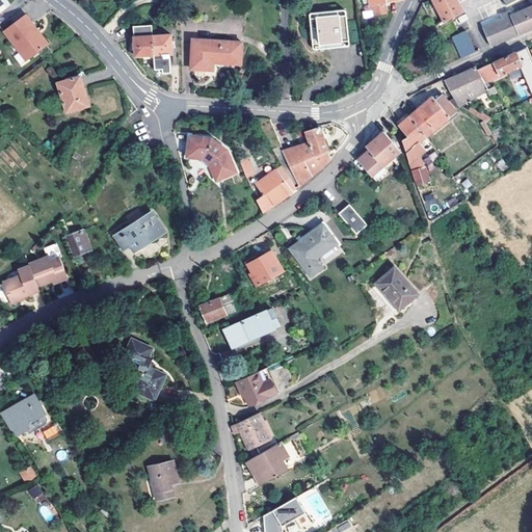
[(386,3),(400,0),(404,0),(371,0),(372,4),(366,5),(367,10),(366,11),(367,18),(388,12),(387,4),(386,3)]
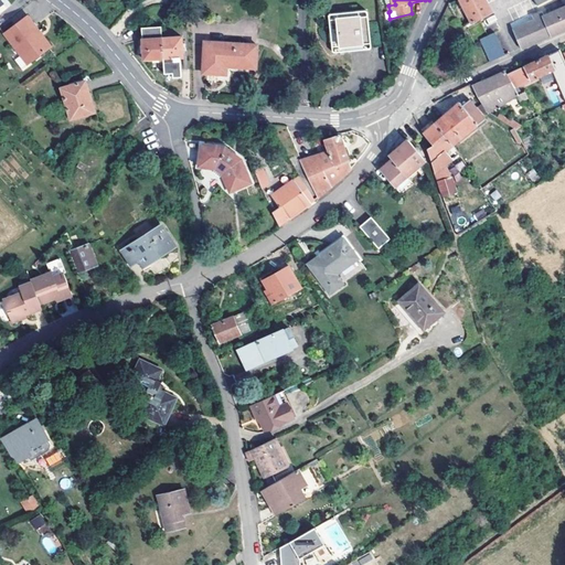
[(461,0),(472,21),(486,16),(491,12),(492,11),(487,0),(461,0)]
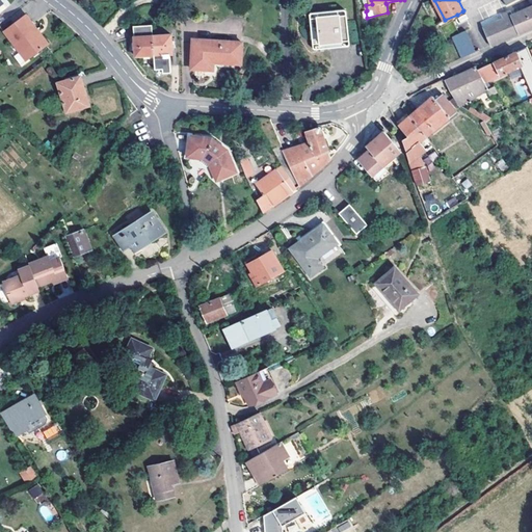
[(493,46),(483,25),(511,12),(508,7),(507,5),(504,0),(494,0),(500,11),(470,26),(462,11),(457,15),(466,31),(460,33),(470,53),(493,46)]
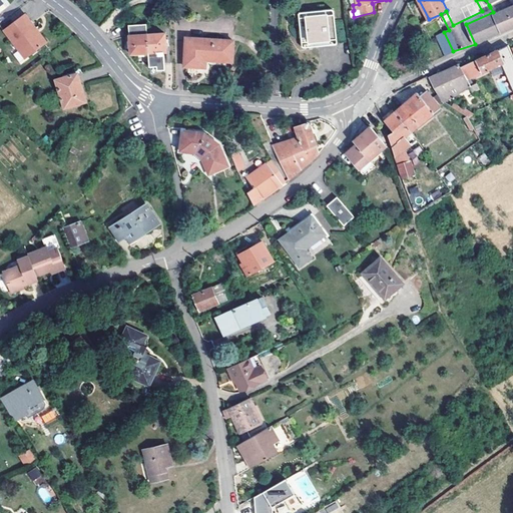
[(512,0),(495,0),(497,1),(489,5),(490,7),(493,12),(466,24),(475,44),(502,32),(512,27),(512,0)]
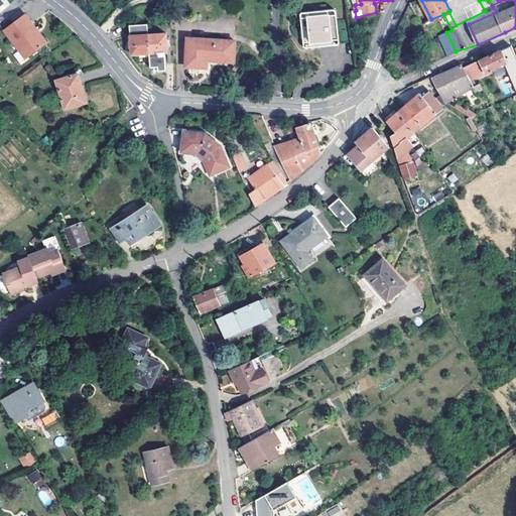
[(337,8),(312,10),(303,12),(303,14),(302,13),(304,33),(304,38),(305,45),(307,45),(307,46),(341,43),(340,41),(342,41),(342,37),(313,40),(312,32),(311,17),(313,16),(339,13),(339,9),(337,9),(337,8)]
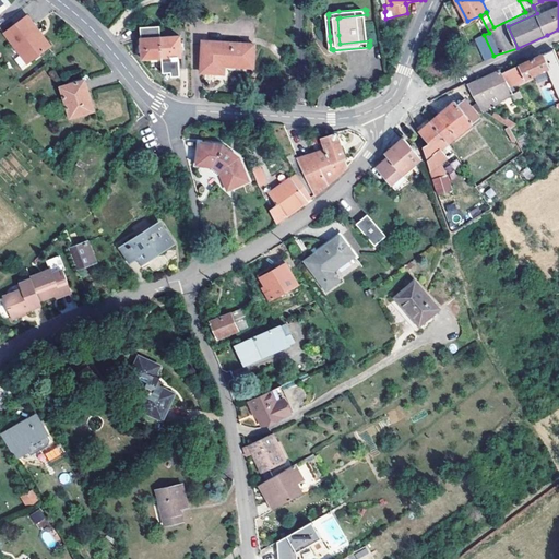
[(31,58),(46,44),(35,30),(37,27),(24,13),(2,32),(13,45),(16,43),(31,58)]
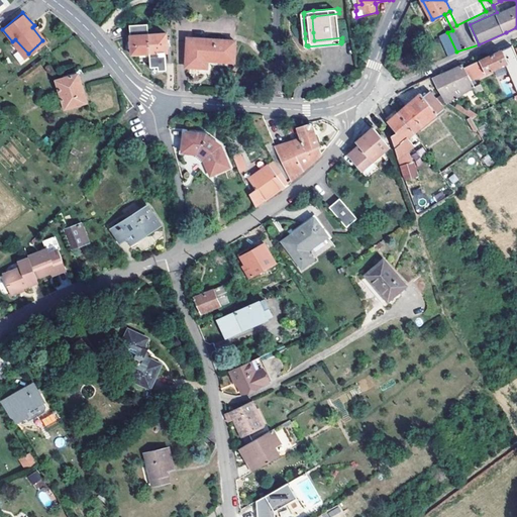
[(339,13),(314,16),(312,17),(313,32),(314,40),(342,37),(339,13)]
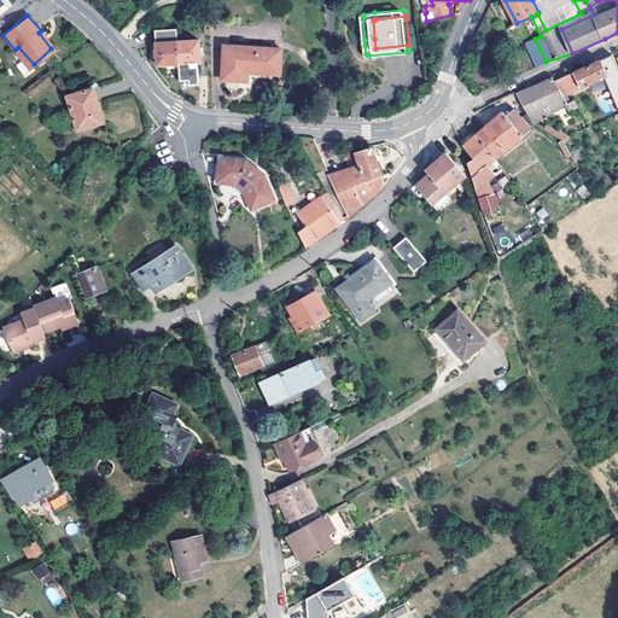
[(159,66),(180,65),(179,41),(178,29),(156,30),(159,66)]
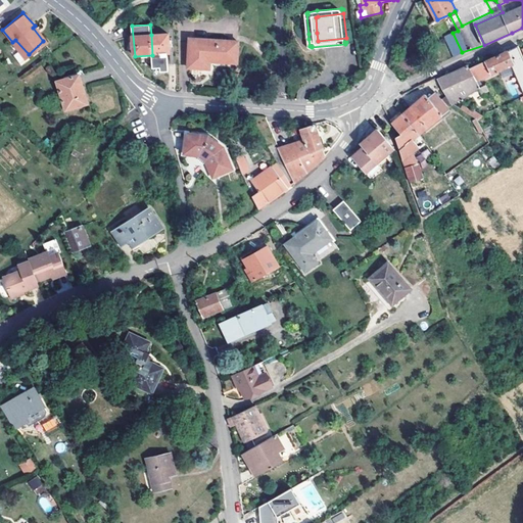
[(33,28),(43,41),(46,39),(35,26),(33,28)]
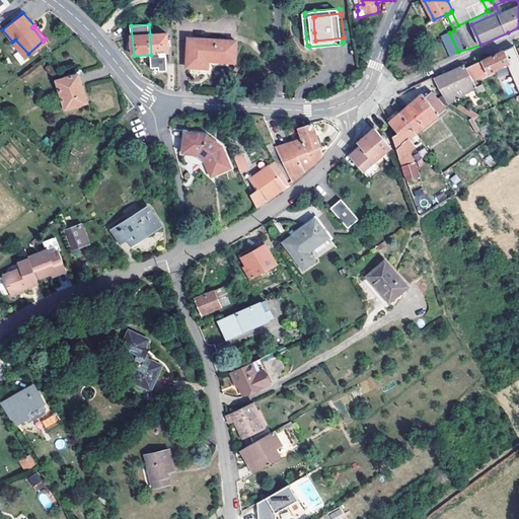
[(442,35),(450,55),(452,54),(458,52),(449,32),(442,35)]
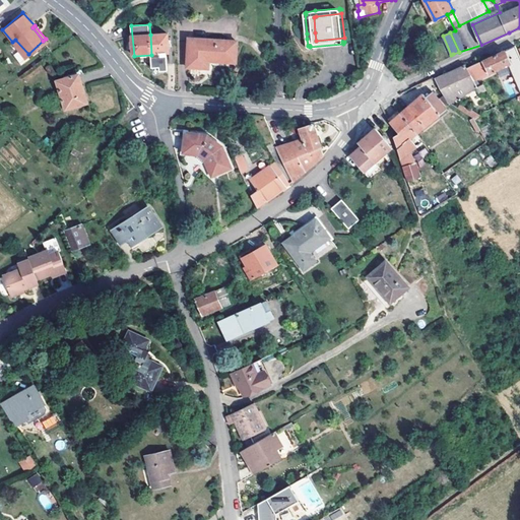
[(150,35),(151,55),(152,68),(160,68),(160,73),(169,72),(168,54),(170,54),(170,44),(169,40),(169,34),(150,35)]
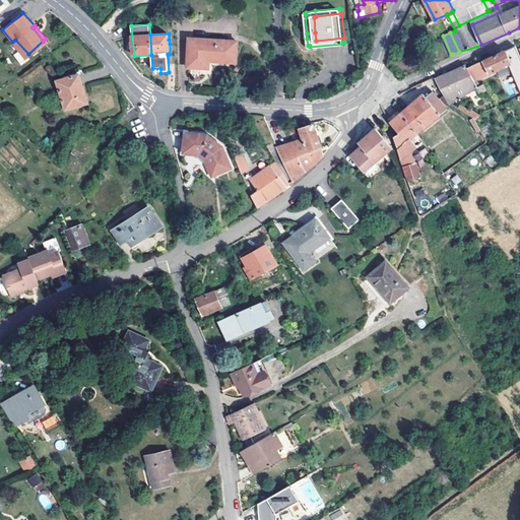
[(439,38),(447,57),(451,55),(443,36),(439,38)]
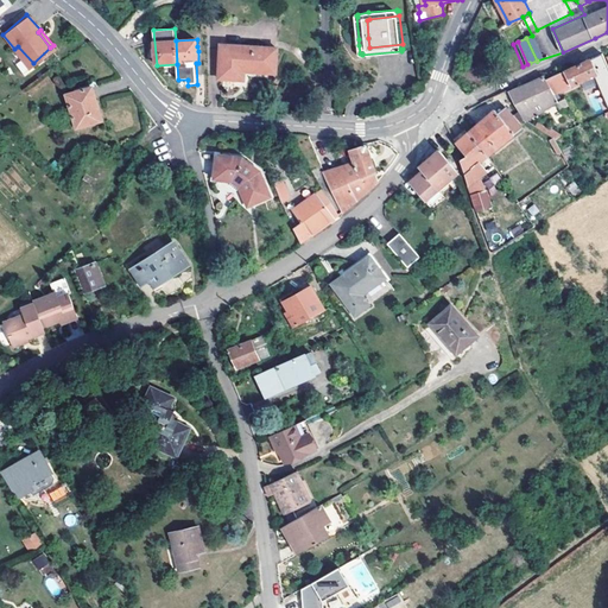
[(278,49),(222,45),(221,77),(238,77),(238,81),(240,81),(240,70),(277,73),(278,49)]
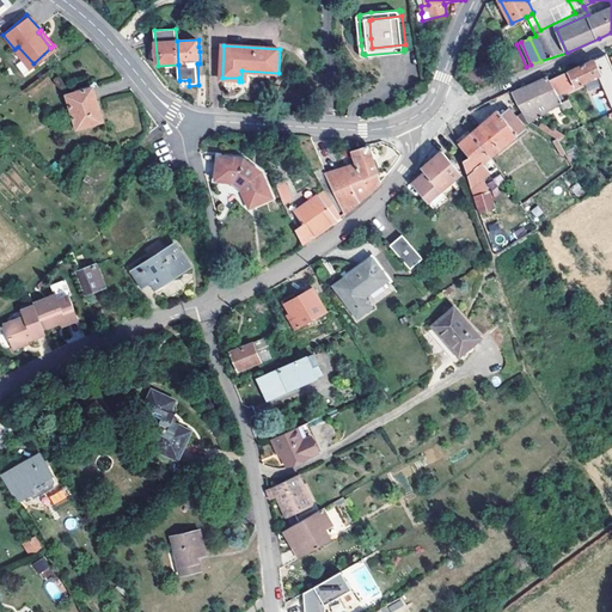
[(30,67),(34,63),(18,47),(14,49),(30,67)]
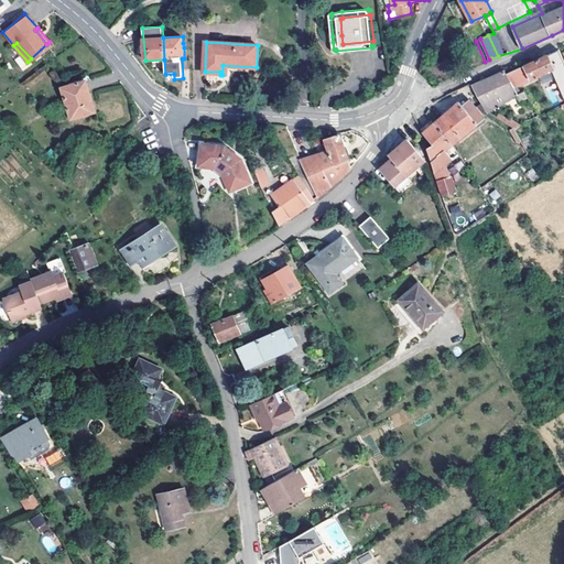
[(563,64),(563,58),(561,50),(508,75),(511,85),(523,79),(524,83),(563,64)]
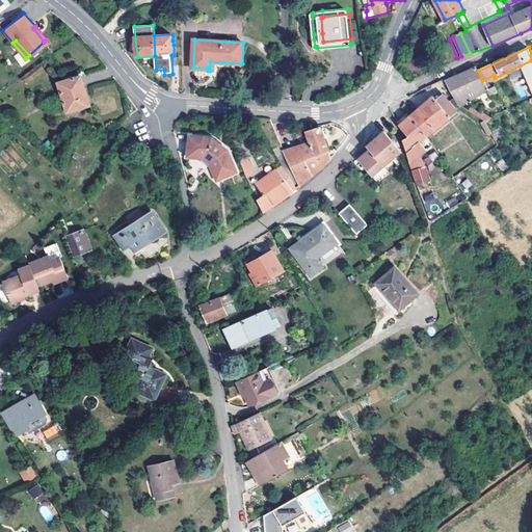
[(479,71),(477,68),(448,81),(447,81),(461,106),(486,91),(487,90),(482,80),(479,71)]
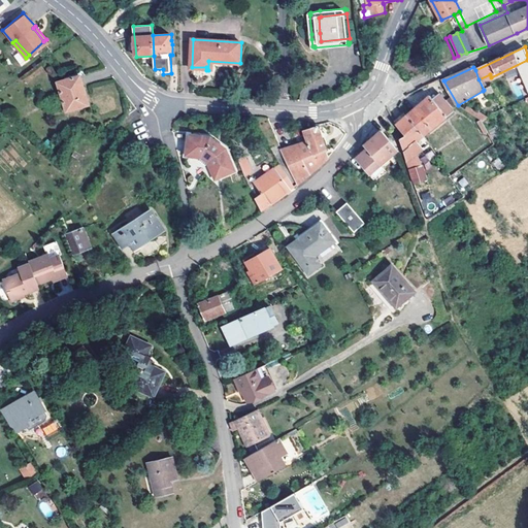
[(92,104),(85,74),(61,80),(68,109),(92,104)]
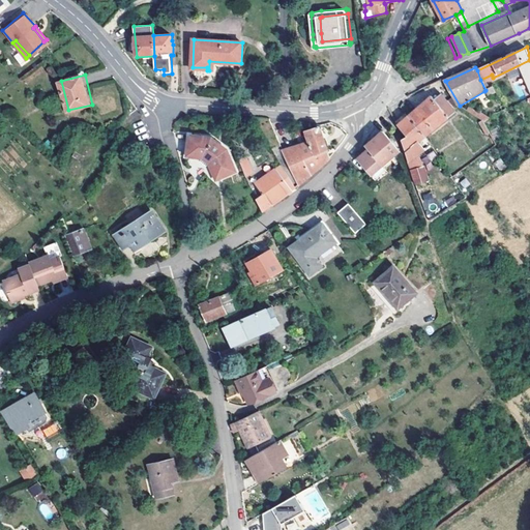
[(486,90),(484,91),(489,96),(497,91),(494,86),(486,90)]
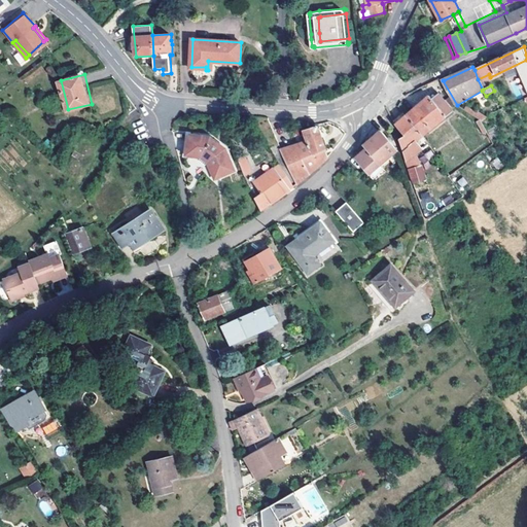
[(430,96),(407,115),(422,133),(424,136),(454,112),(440,94),(433,99),(430,96)]
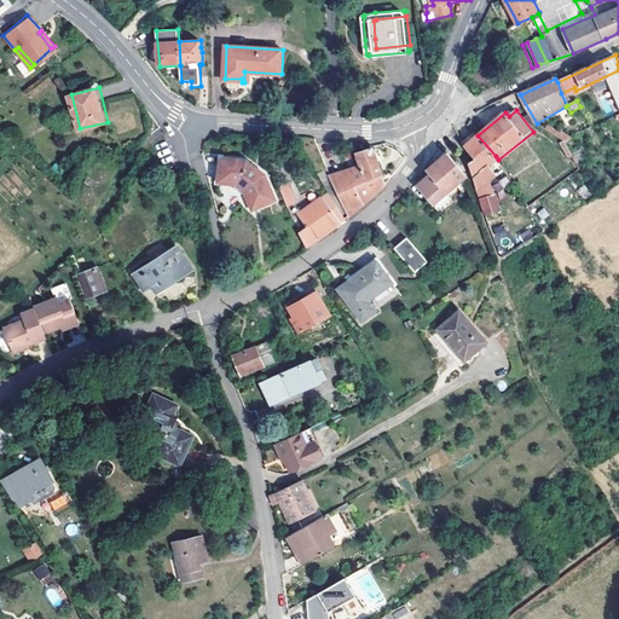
[(464,140),(467,145),(478,136),(475,132),(464,140)]
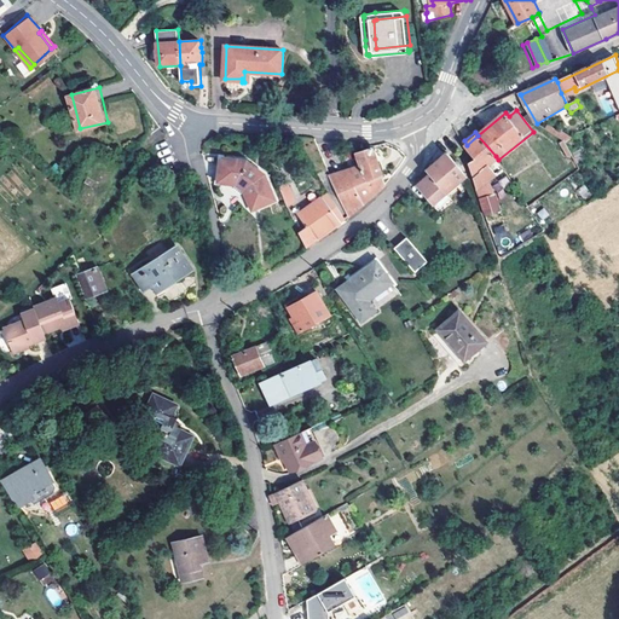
[(490,180),(505,171),(498,160),(496,156),(478,136),(467,145),(466,146),(473,156),(469,161),(476,186),(482,201),(487,215),(503,210),(497,196),(490,180)]
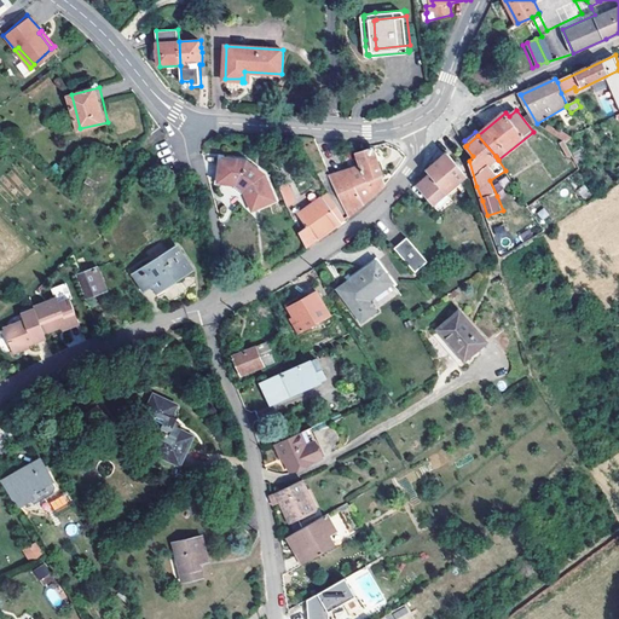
[(571,168),(578,163),(566,142),(563,143),(563,145),(559,149),(571,168)]
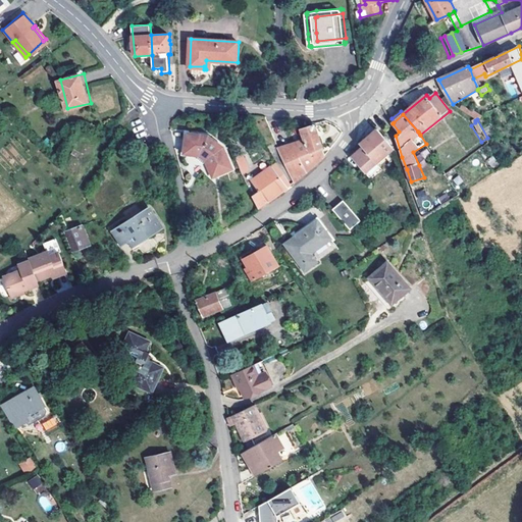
[(278,149),(296,183),(326,157),(316,126),(317,126),(316,123),(313,124),(313,125),(308,127),(306,121),(299,124),(302,131),(303,129),(306,139),(278,149)]
